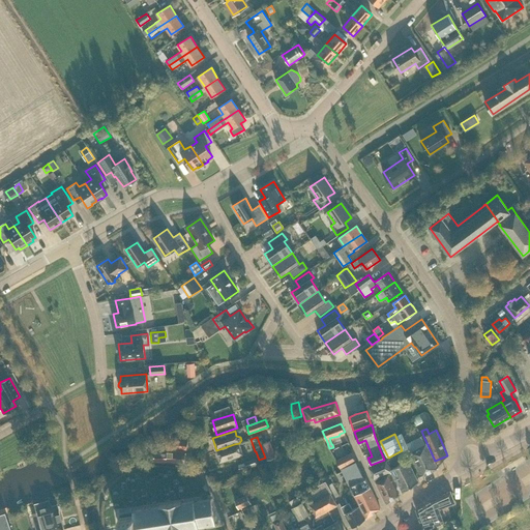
[(421,437),(407,444),(410,452),(414,450),(420,447),(425,444),(421,437)]
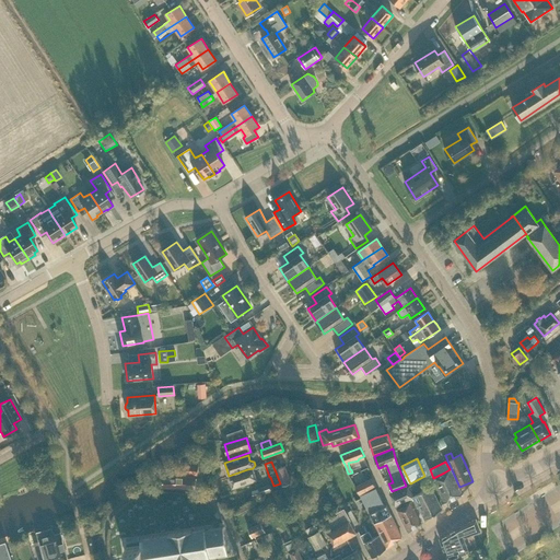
[(182,475),(176,475),(176,488),(195,490),(197,471),(198,466),(183,464),(182,475)]
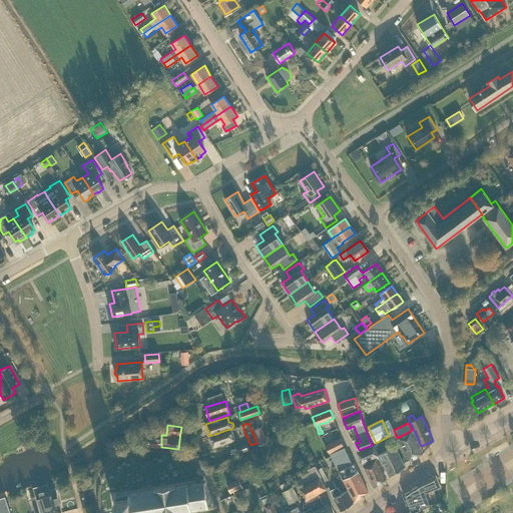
[(251,430),(257,443),(257,442),(259,446),(268,443),(262,427),(251,430)]
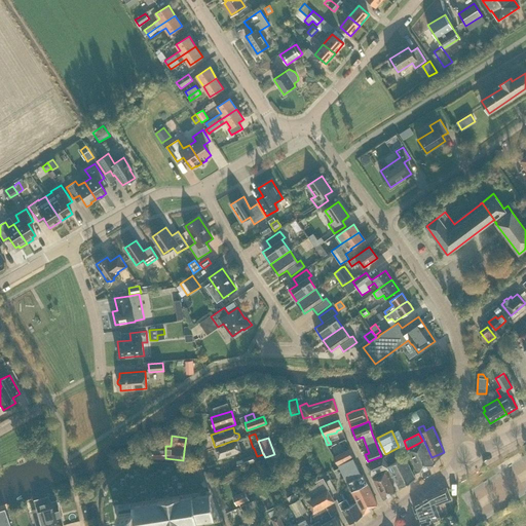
[(241,451),(237,440),(232,441),(215,447),(219,458),(241,451)]
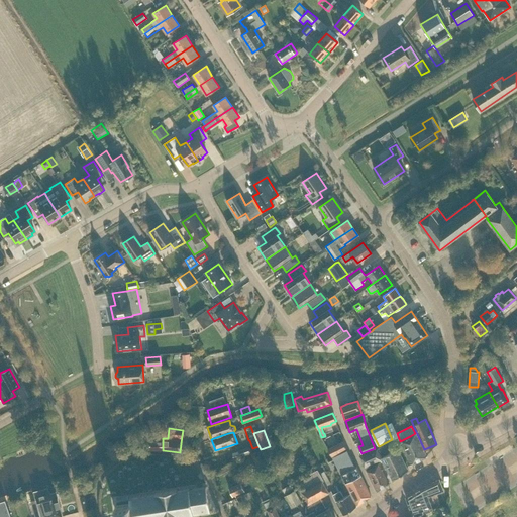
[(411,464),(427,456),(415,433),(410,436),(404,439),(400,441),(407,454),(411,464)]
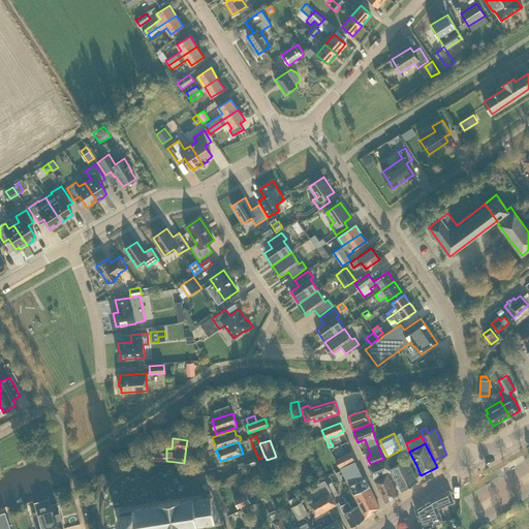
[(151,460),(166,461),(166,448),(165,446),(159,446),(159,447),(151,447),(151,460)]
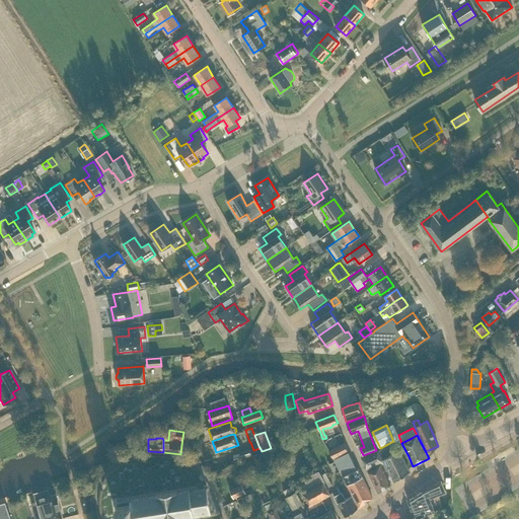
[(332,458),(348,451),(344,443),(329,451),(332,458)]
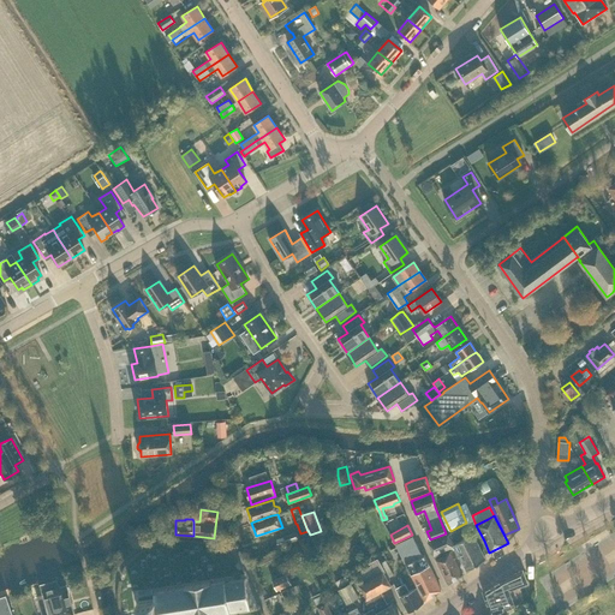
[(284,537),(286,544),(299,539),(297,532),(284,537)]
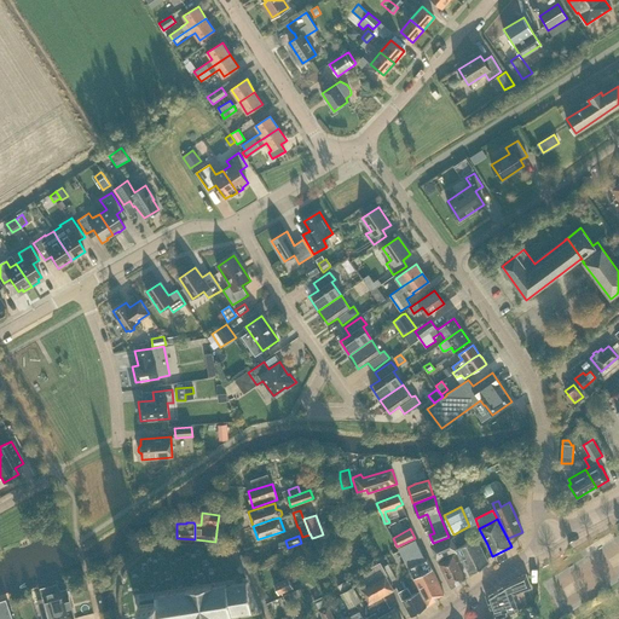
[(456,550),(453,543),(451,538),(443,542),(432,547),(437,559),(438,561),(441,559),(440,557),(456,550)]
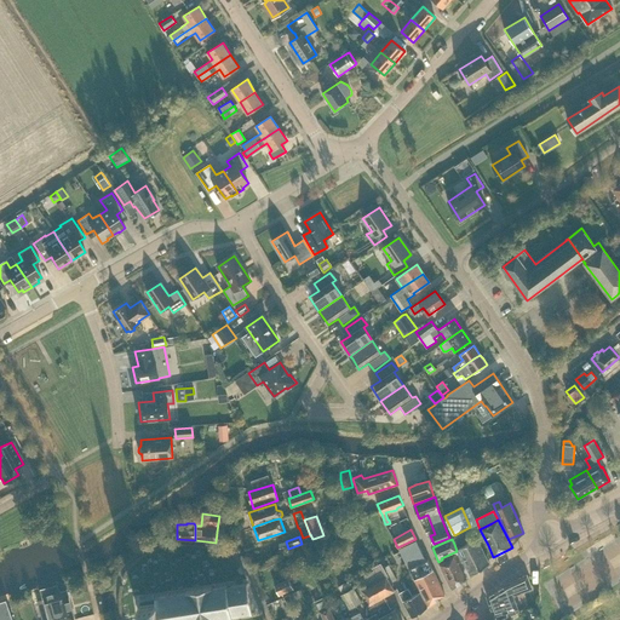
[(489,563),(477,539),(458,550),(458,551),(459,554),(464,563),(471,575),(489,563)]
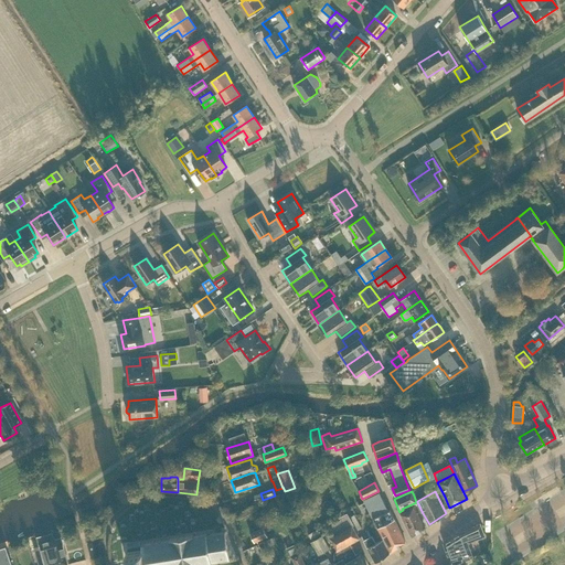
[(397,525),(390,510),(388,511),(380,492),(363,500),(373,519),(380,532),(391,553),(405,542),(397,525)]
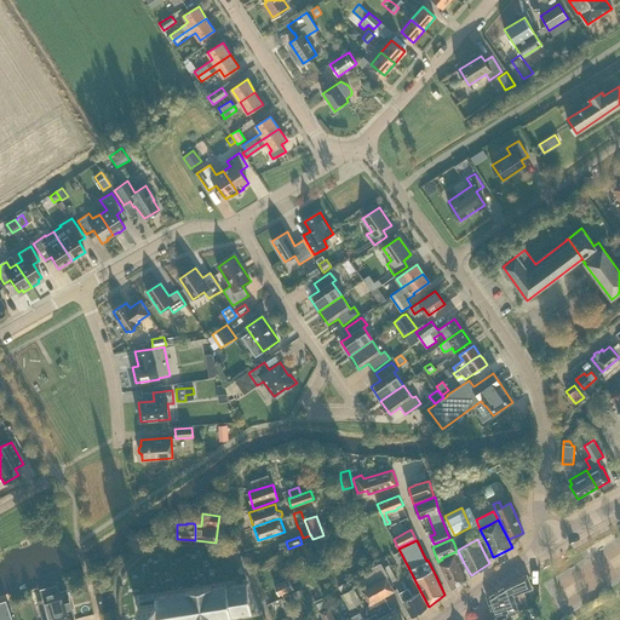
[(309,563),(322,556),(319,547),(313,550),(309,541),(300,546),(302,547),(309,563)]
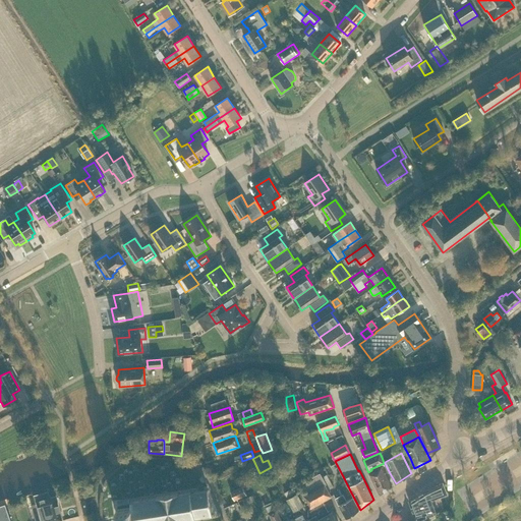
[(520,483),(510,464),(464,489),(476,511),(520,485),(520,483)]
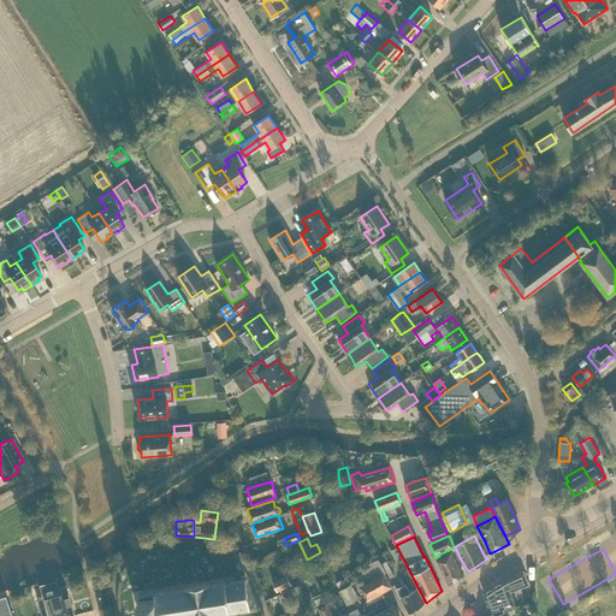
[(449,554),(437,562),(449,585),(463,576),(452,557),(451,552),(449,554)]
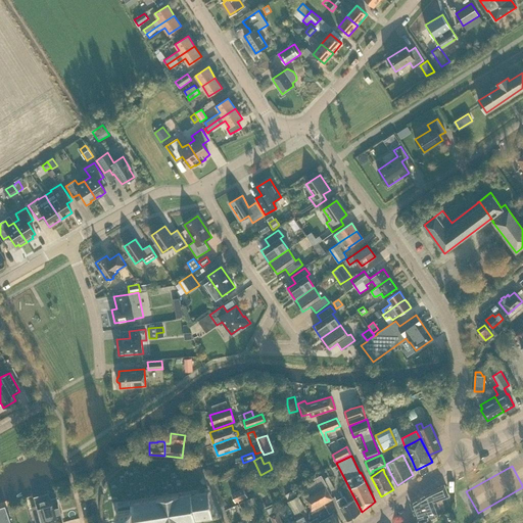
[(324,504),(326,502),(328,501),(329,501),(333,498),(329,492),(324,483),(326,483),(323,479),(321,475),(314,479),(315,481),(304,487),(310,495),(305,497),(312,510),(314,509),(319,506),(324,504)]
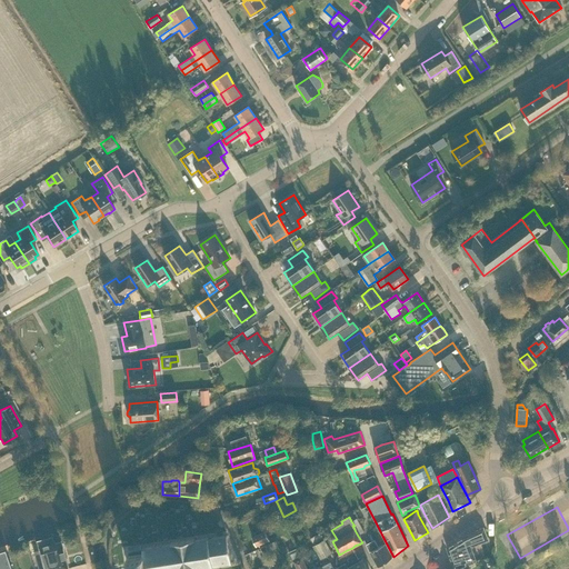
[(359,535),(365,532),(360,526),(357,518),(351,521),(355,526),(352,526),(358,536),(359,535)]
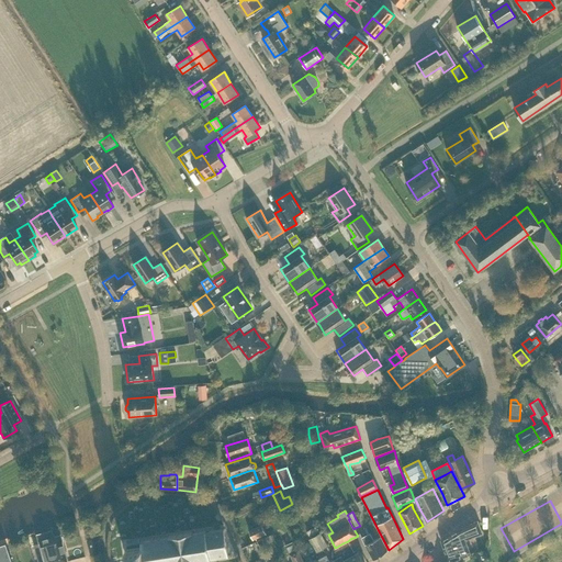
[(269,532),(261,517),(254,521),(256,527),(248,530),(254,540),(269,532)]
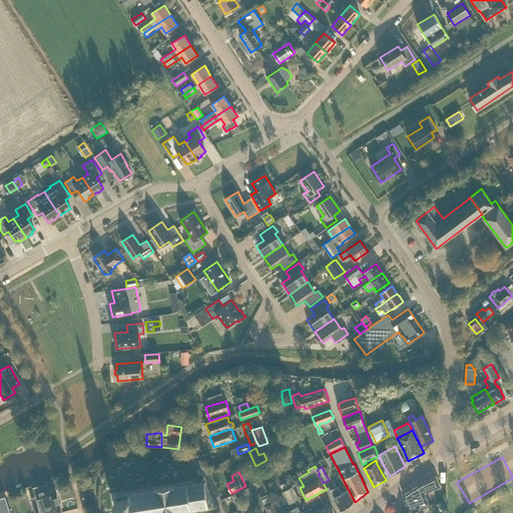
[(409,510),(428,504),(424,492),(440,487),(436,476),(421,483),(403,494),(409,510)]
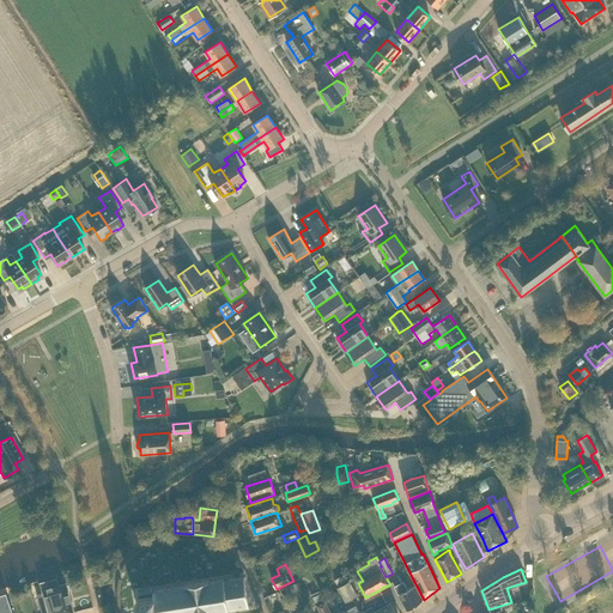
[(137,598),(139,612),(216,612),(230,611),(230,610),(249,606),(244,576),(225,580),(225,578),(211,581),(210,580),(184,583),(184,584),(155,589),(155,595),(137,598)]
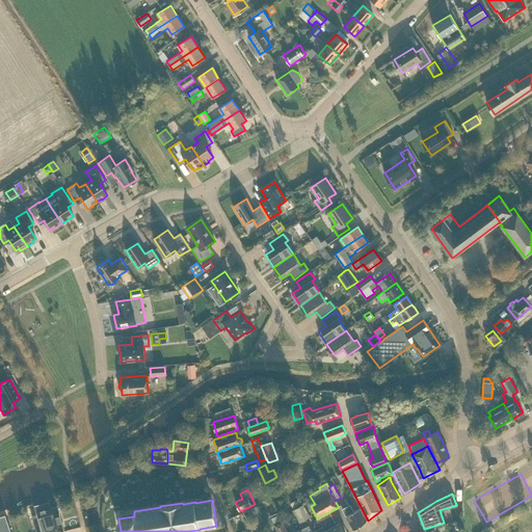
[(58,507),(57,506),(51,508),(50,502),(45,504),(45,503),(35,506),(37,514),(32,515),(36,531),(61,531),(64,531),(59,513),(60,512),(59,508),(58,507)]
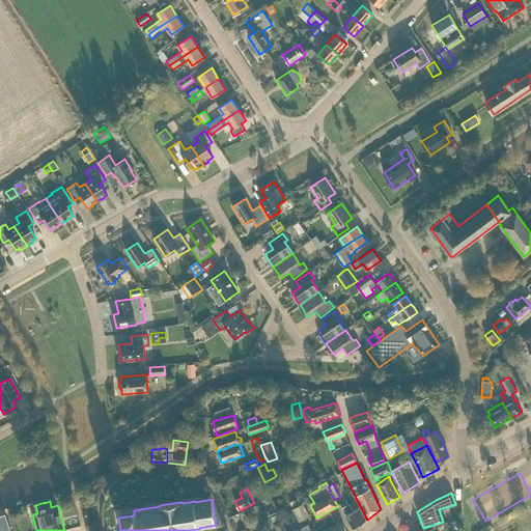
[(301,521),(310,515),(303,503),(294,509),(301,521)]
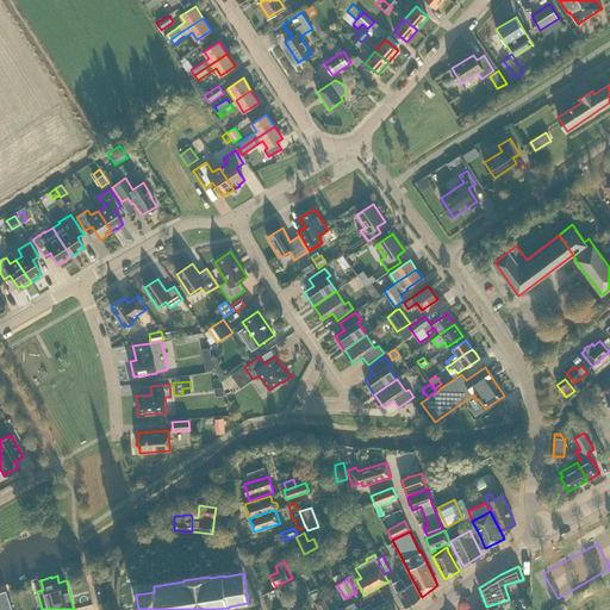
[(405,608),(421,597),(414,583),(405,586),(402,579),(393,584),(405,608)]
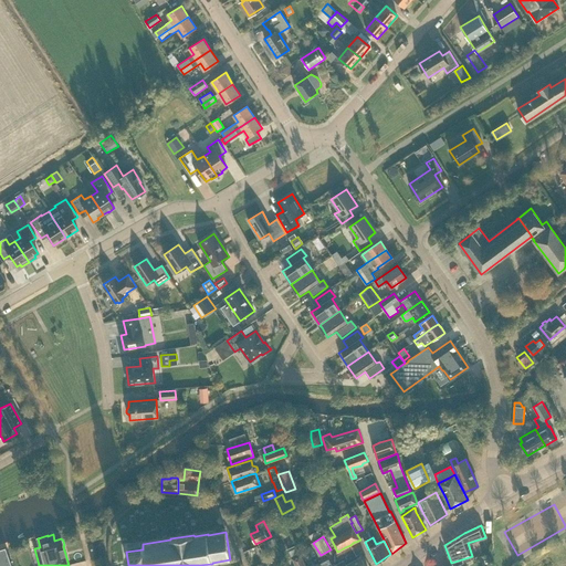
[(272,540),(263,543),(266,548),(275,545),(272,540)]
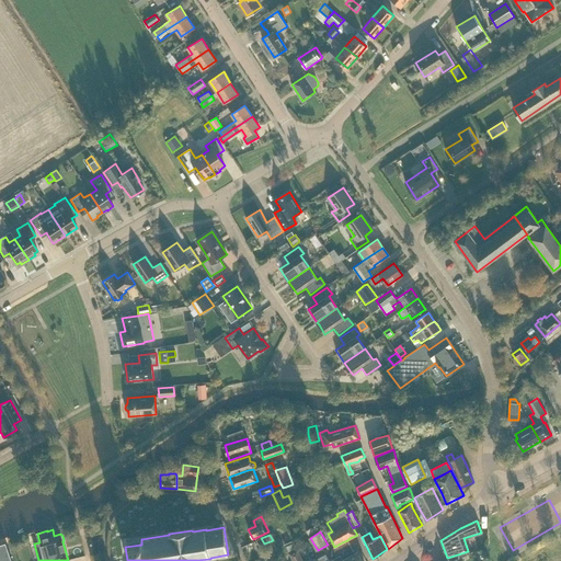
[(91,553),(96,552),(93,538),(88,539),(91,553)]
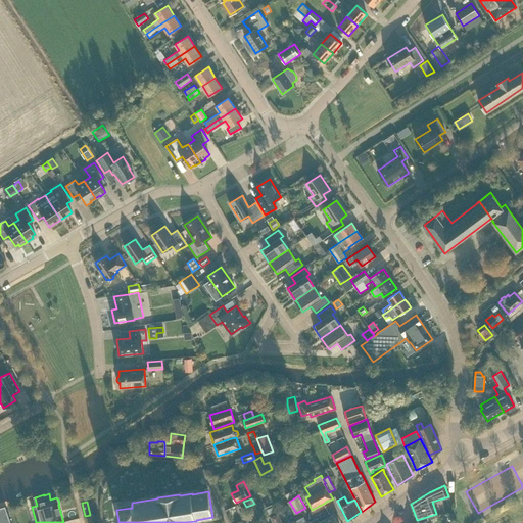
[(338,522),(333,514),(330,516),(324,504),(319,506),(326,518),(320,522),(318,518),(310,522),(308,522),(338,522)]
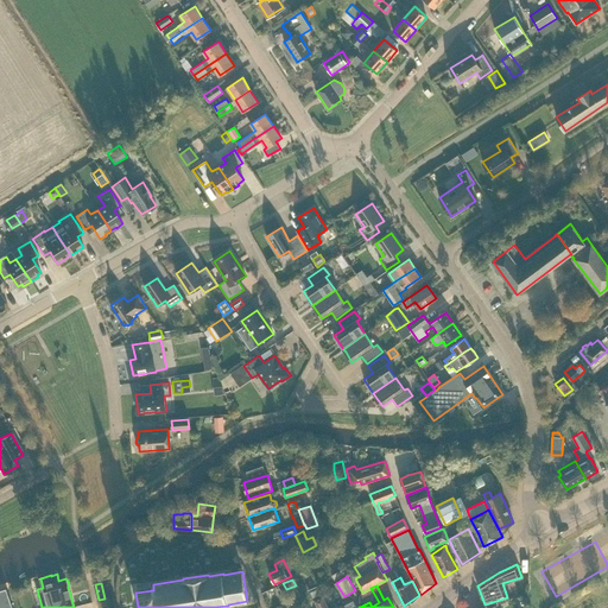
[(12,607),(8,599),(5,588),(0,590),(0,607),(12,607)]
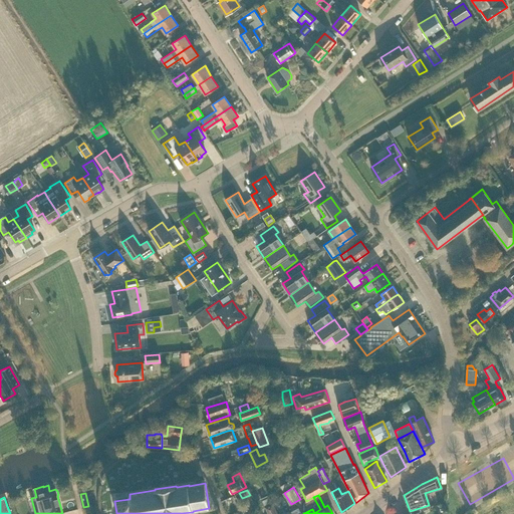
[(513,513),(513,503),(495,513),(513,513)]
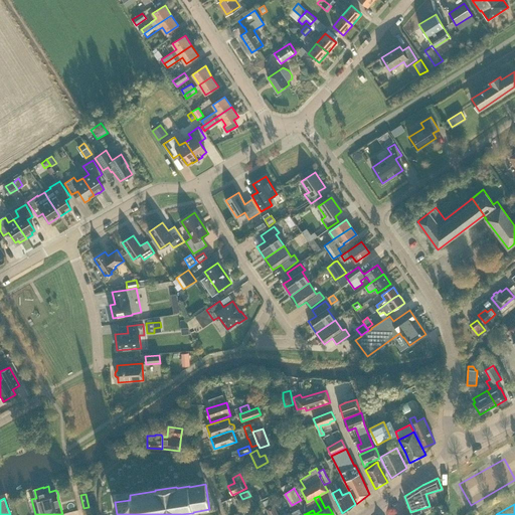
[(278,514),(273,505),(266,509),(269,514),(278,514)]
